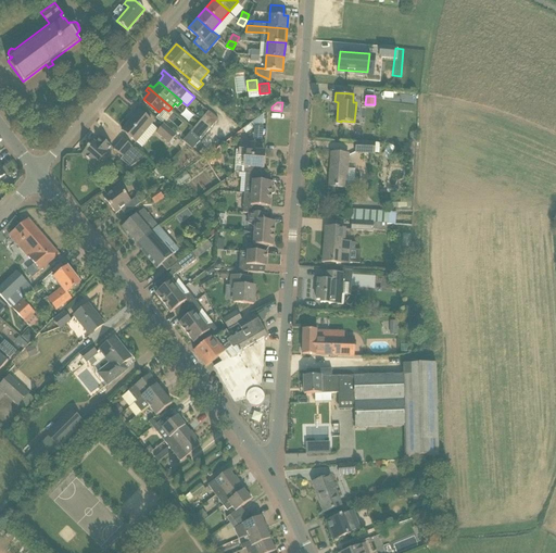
[(189,120),(194,113),(186,107),(180,113),(189,120)]
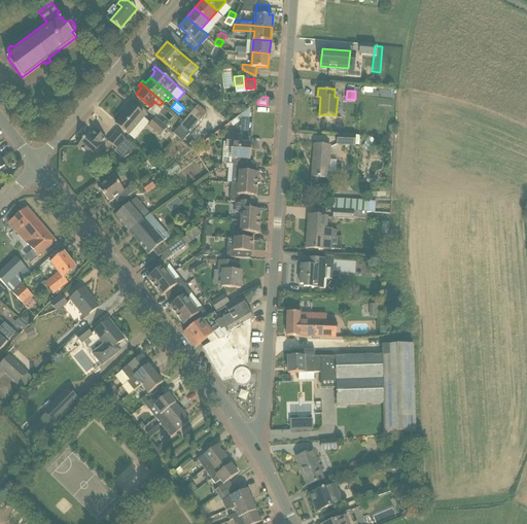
[(126,110),(115,121),(135,138),(149,121),(143,116),(144,114),(129,102),(124,108),(126,110)]
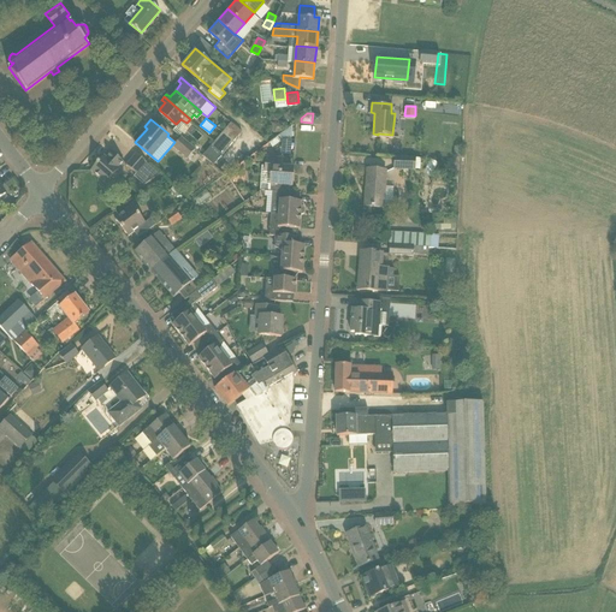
[(231,119),(223,130),(234,138),(242,129),(231,119)]
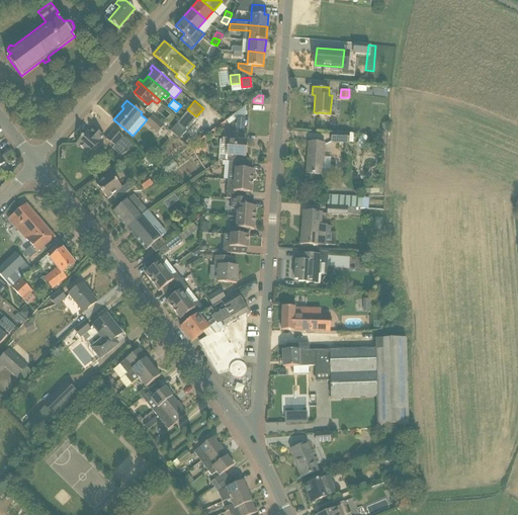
[(237,101),(229,102),(230,110),(238,109),(237,101)]
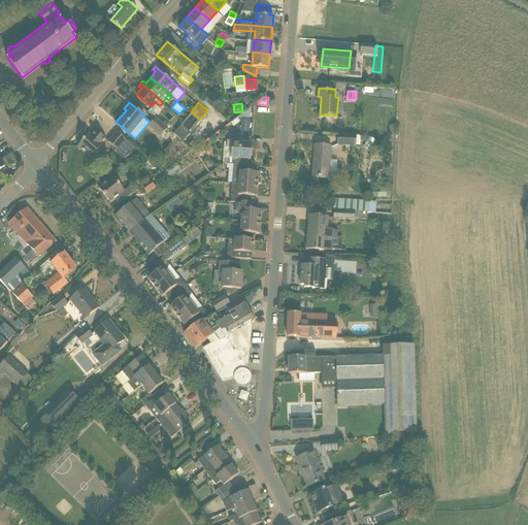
[(241,118),(250,118),(251,105),(250,106),(244,110),(239,113),(241,118)]
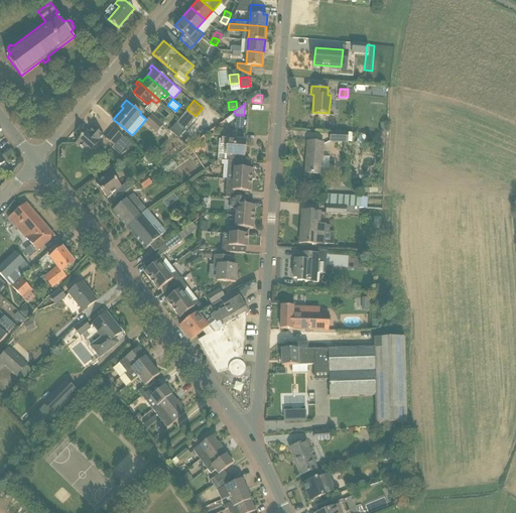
[(188,124),(196,116),(186,109),(179,117),(188,124)]
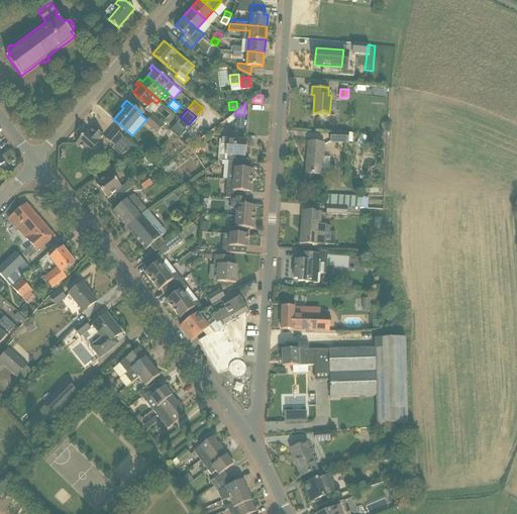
[(164,123),(151,113),(145,121),(158,131),(164,123)]
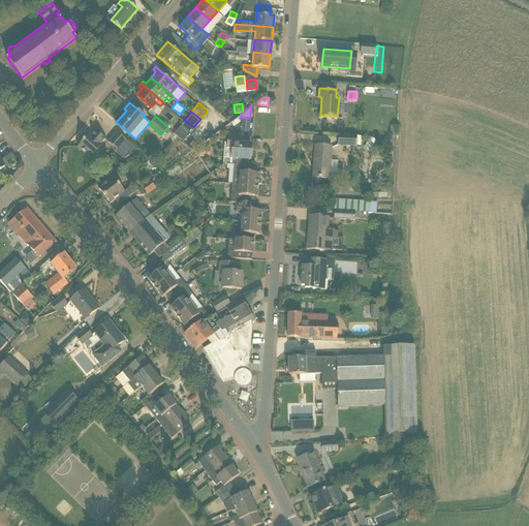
[(184,138),(193,127),(184,120),(175,131),(184,138)]
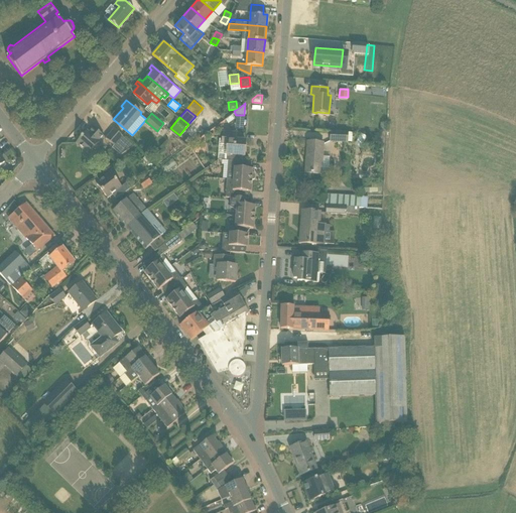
[(76,141),(89,152),(100,140),(104,134),(93,125),(88,130),(87,129),(76,141)]
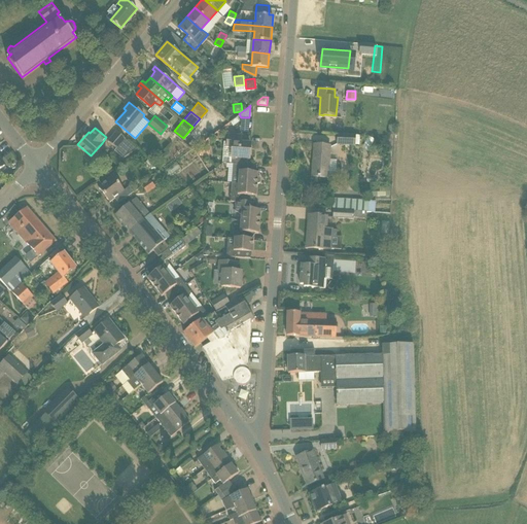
[(116,130),(108,139),(116,146),(114,148),(123,155),(136,146),(116,130)]
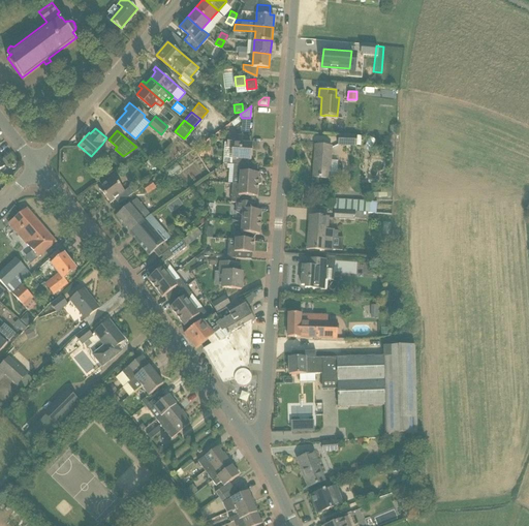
[(231,162),(234,162),(249,164),(249,158),(250,158),(251,143),(241,142),(242,134),(227,133),(227,146),(232,146),(231,162)]
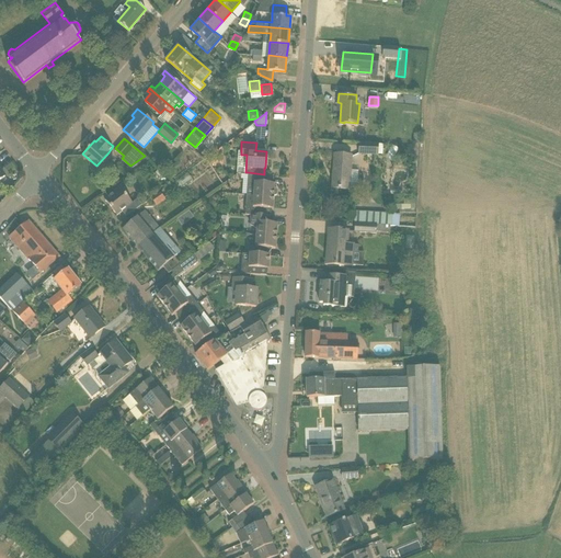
[(379,143),(358,141),(357,151),(378,154),(379,143)]
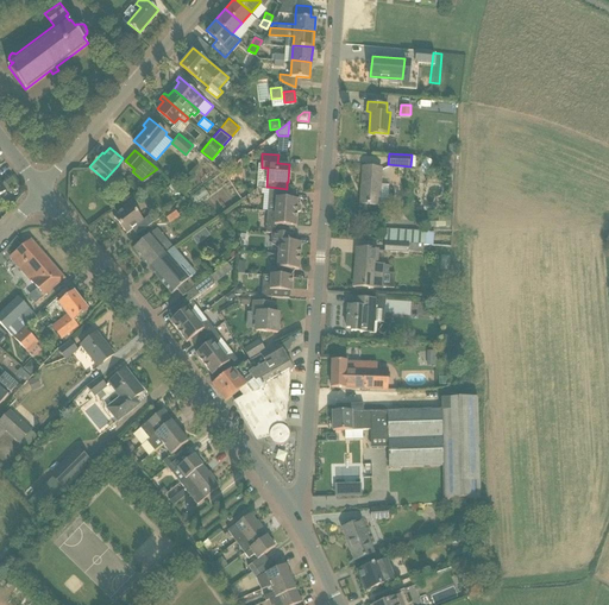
[(378,203),(381,183),(382,165),(363,165),(360,202),(378,203)]
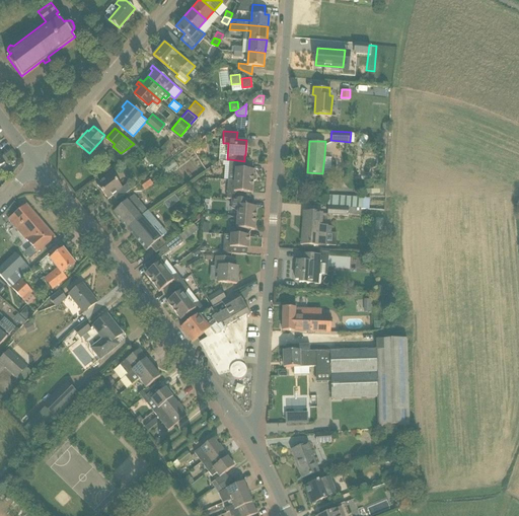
[(198,142),(197,152),(206,153),(207,143),(198,142)]
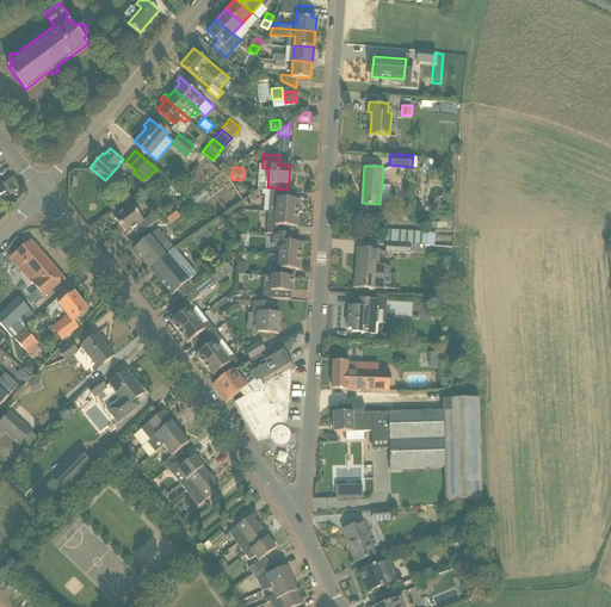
[(269,209),(297,211),(298,198),(291,197),(291,190),(288,190),(270,187),(269,199),(270,199),(269,209)]
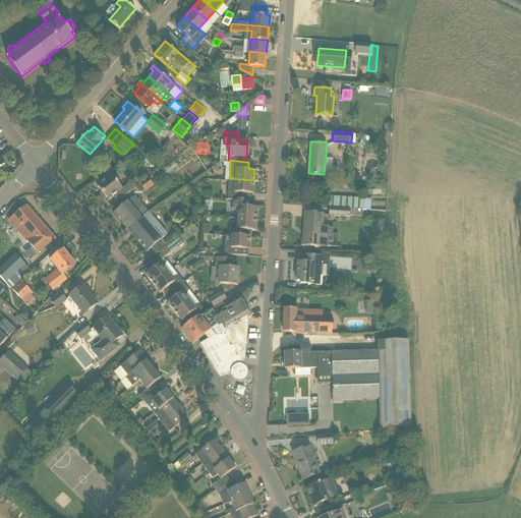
[(113,194),(117,198),(131,188),(127,182),(122,186),(111,172),(97,183),(108,197),(113,194)]
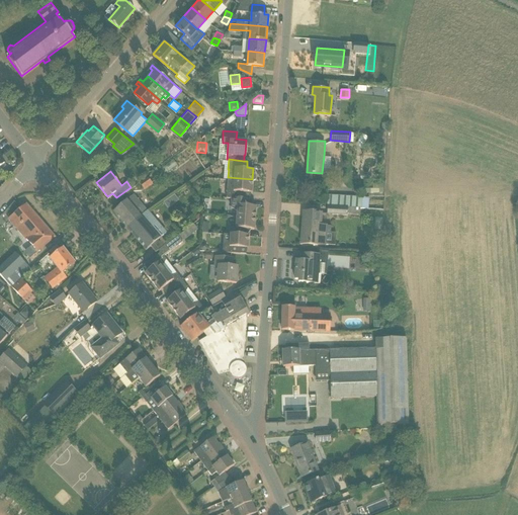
[(148,175),(141,181),(146,187),(153,182),(148,175)]
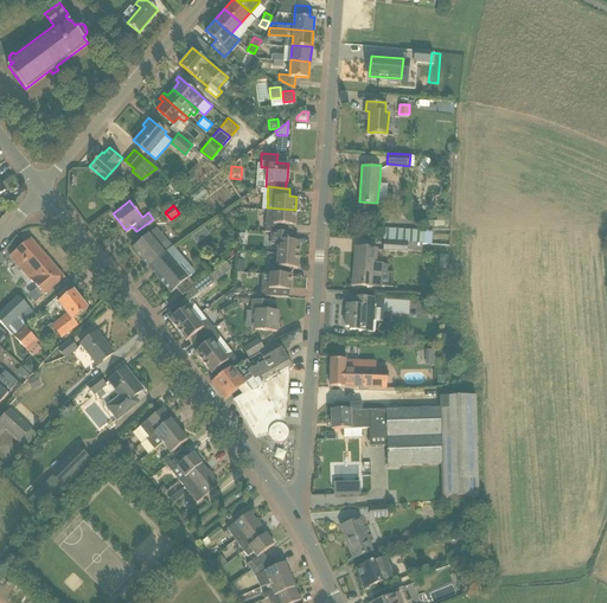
[(267,207),(267,209),(266,219),(264,230),(270,230),(287,231),(287,230),(287,223),(295,224),(295,210),(267,207)]
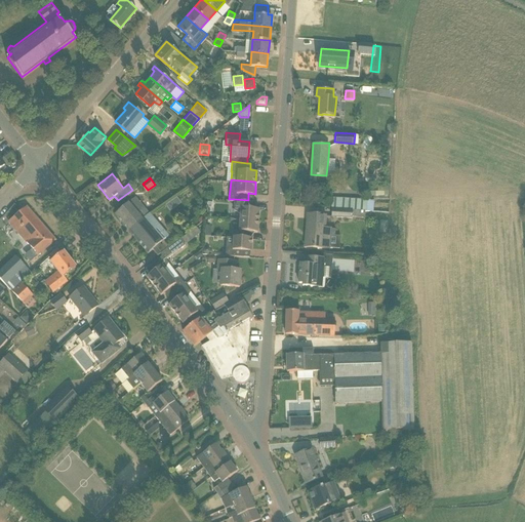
[(379,185),(379,187),(371,186),(366,186),(366,194),(371,194),(378,194),(388,194),(388,185),(379,185)]
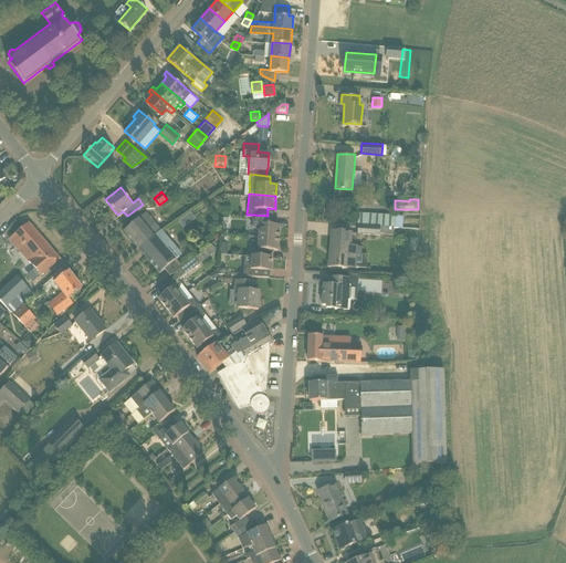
[(146,210),(124,229),(138,247),(160,228),(146,210)]
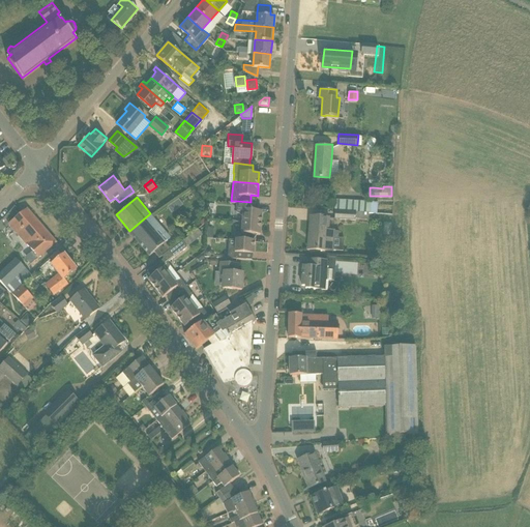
[(242,220),(261,221),(262,209),(255,209),(256,201),(251,201),(251,202),(236,201),(236,210),(242,213),(242,220)]
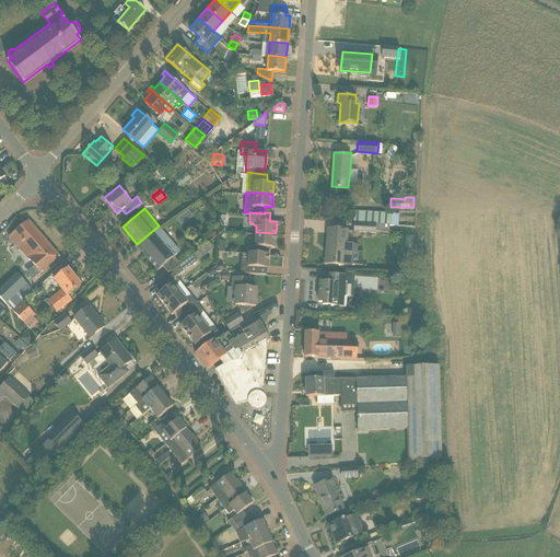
[(41,270),(59,254),(44,236),(28,219),(9,234),(25,253),(41,270)]
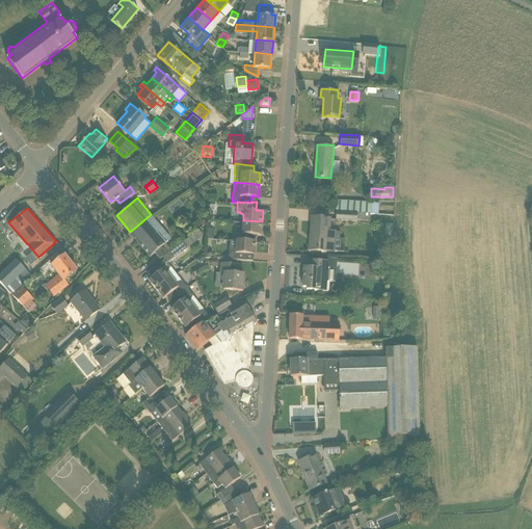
[(336,217),(356,218),(356,211),(336,210),(336,217)]
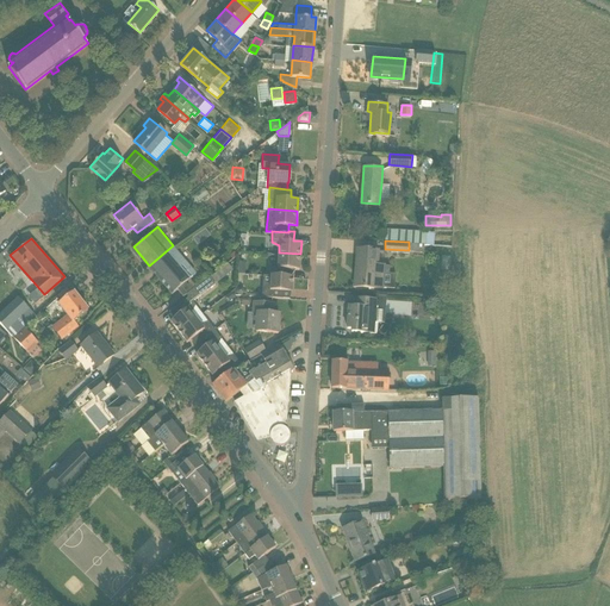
[(149,266),(172,292),(174,291),(178,287),(190,277),(188,276),(179,264),(185,260),(173,245),(149,266)]
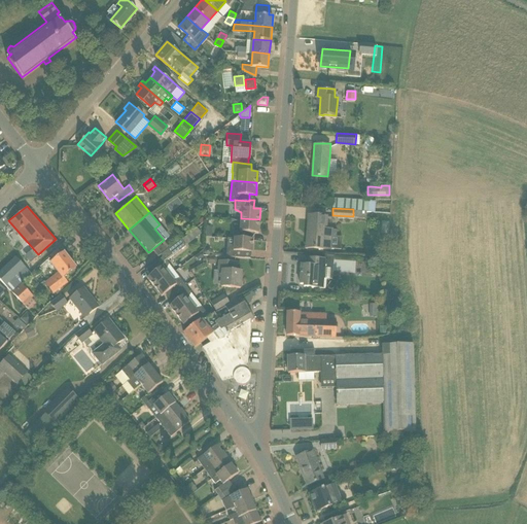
[(307,245),(322,247),(322,248),(332,249),(334,228),(325,228),(327,215),(319,214),(309,213),(307,245)]
